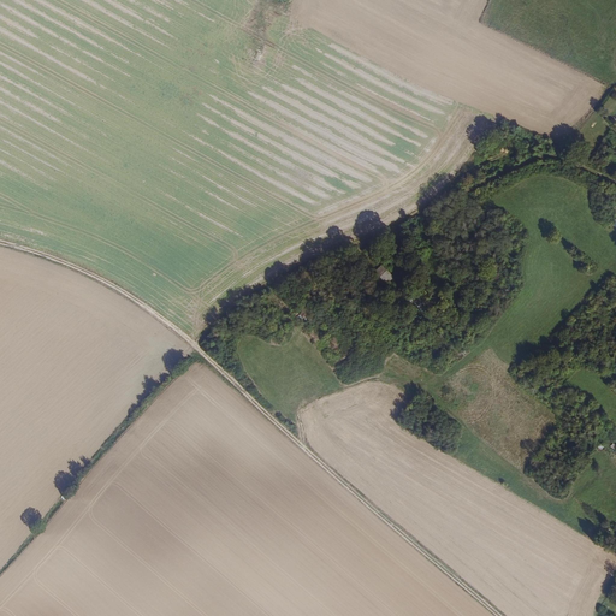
[(396,277),(388,270),(380,277),(388,284),(396,277)]
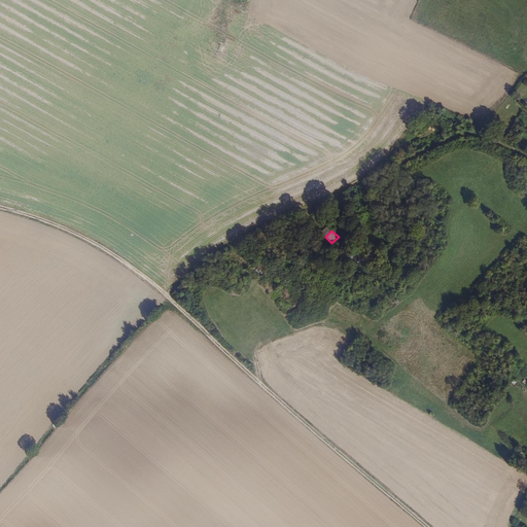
[(359,254),(360,253),(355,248),(350,254),(354,259),(357,256),(359,254)]
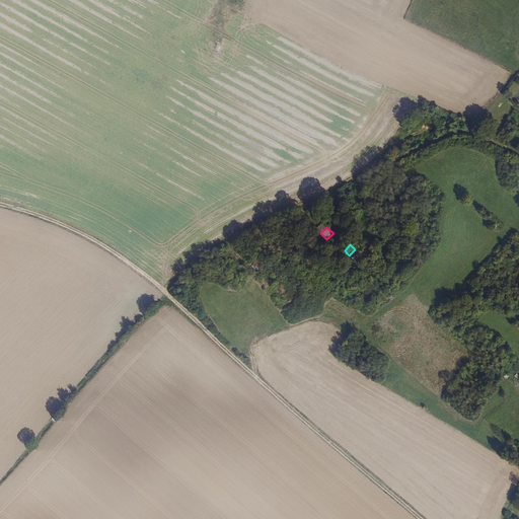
[(263,264),(257,258),(253,264),(258,269),(263,264)]
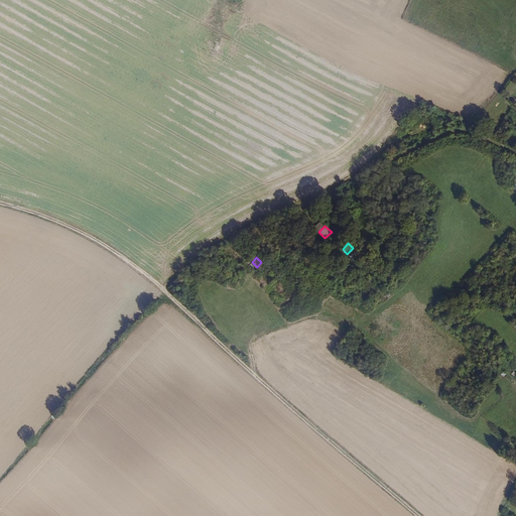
[(371,277),(365,270),(362,272),(369,279),(371,277)]
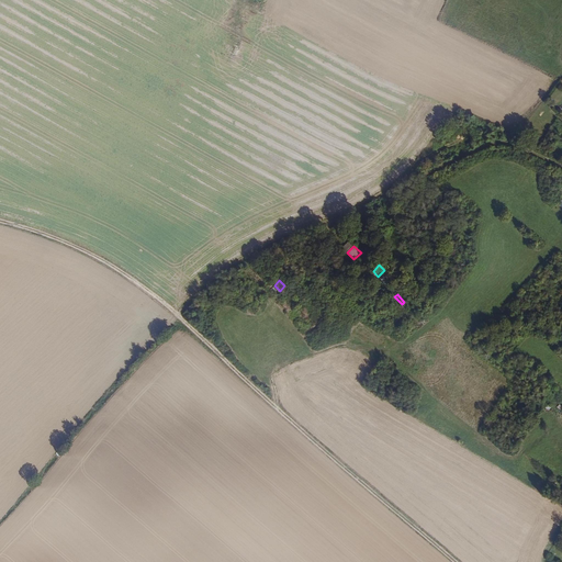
[(516,349),(520,343),(518,341),(515,339),(510,345),(513,347),(516,349)]
